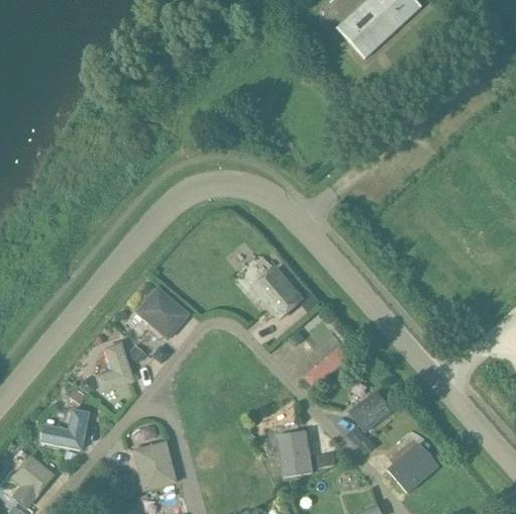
[(369,0),(337,28),(338,29),(364,57),(420,5),(416,0),(369,0)]
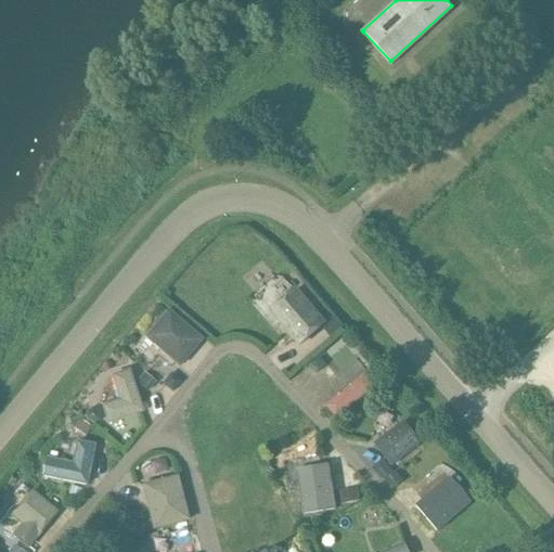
[(325,321),(297,289),(272,309),(300,343),(324,322),(325,321)]
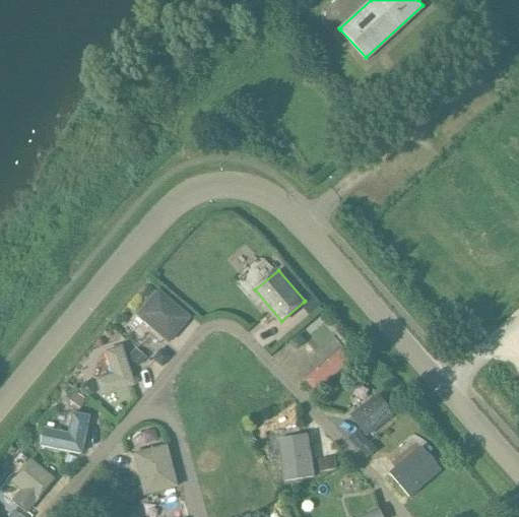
[(157,291),(137,315),(168,341),(189,317),(157,291)]
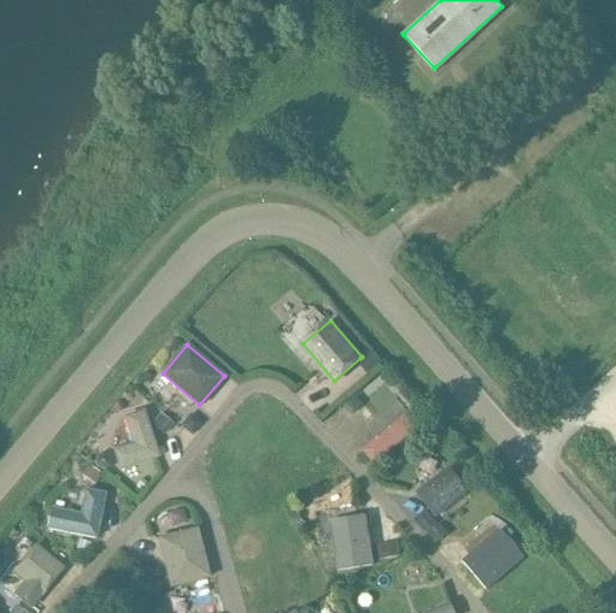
[(362,357),(361,358),(371,371),(383,360),(373,348),(362,357)]
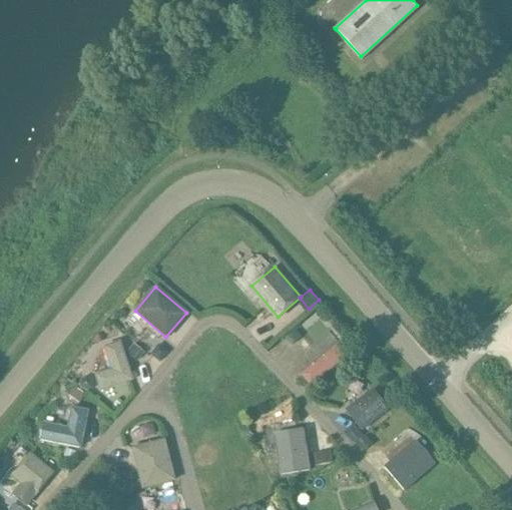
[(304,371),(316,385),(351,354),(339,341),(304,371)]
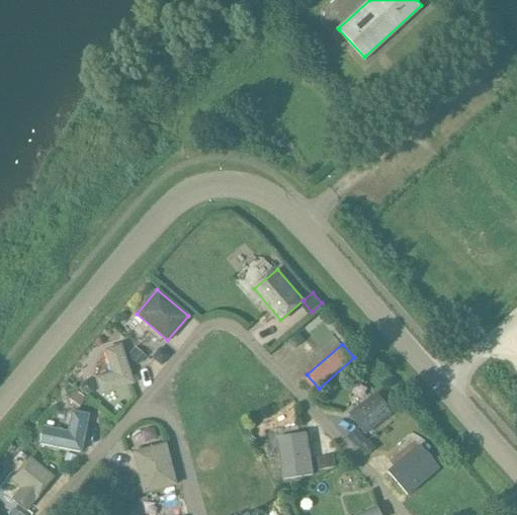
[(136,345),(128,353),(140,362),(147,354),(136,345)]
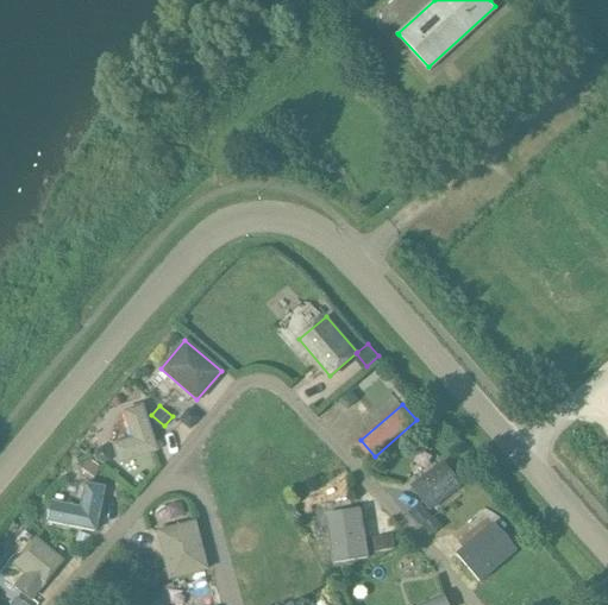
[(188,407),(179,418),(190,428),(200,416),(188,407)]
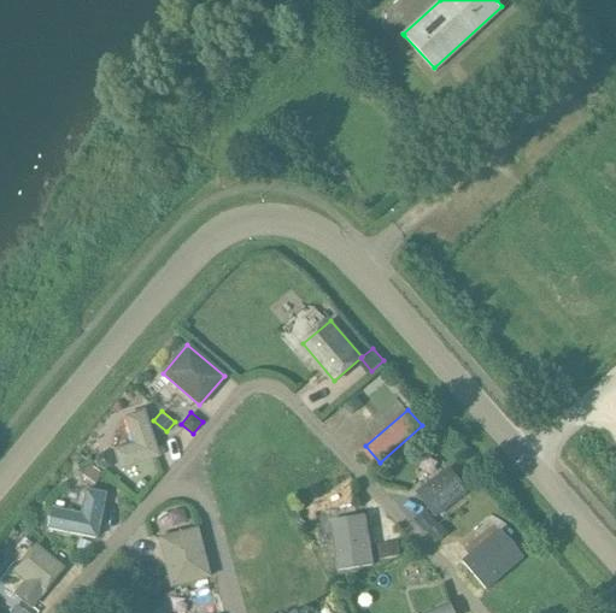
[(158,460),(142,413),(123,419),(133,447),(113,453),(119,472),(158,460)]
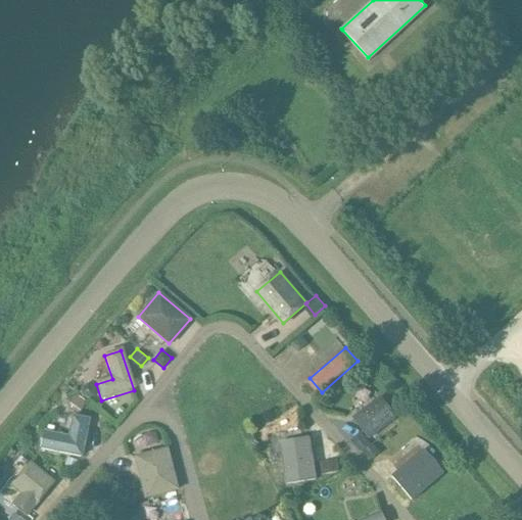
[(82,385),(81,390),(83,395),(89,396),(93,393),(95,389),(92,384),(87,383),(82,385)]
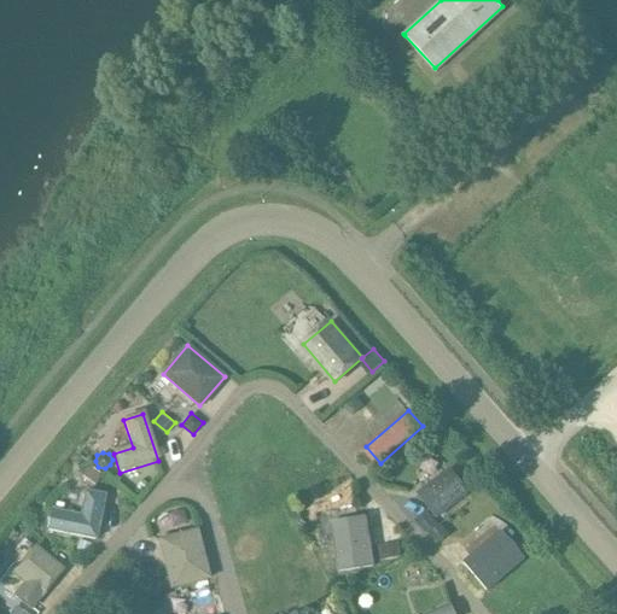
[(91,463),(82,474),(95,484),(103,473),(91,463)]
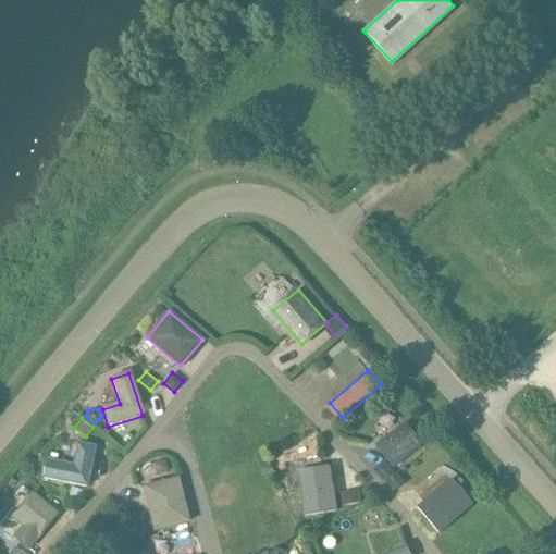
[(421,444),(405,422),(378,444),(394,465),(421,444)]
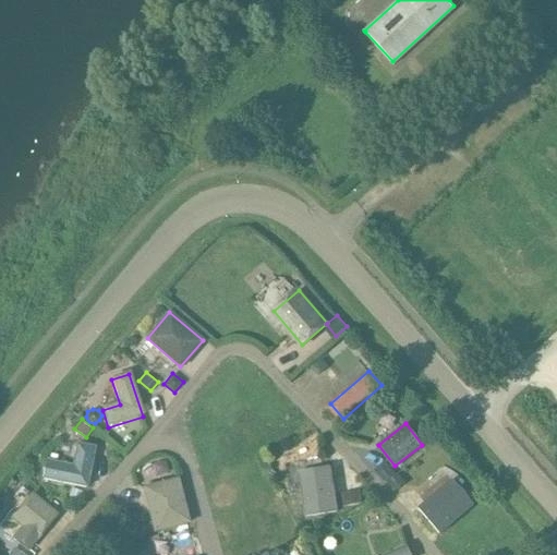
[(95,447),(76,444),(72,467),(46,461),(43,479),(87,487),(95,447)]
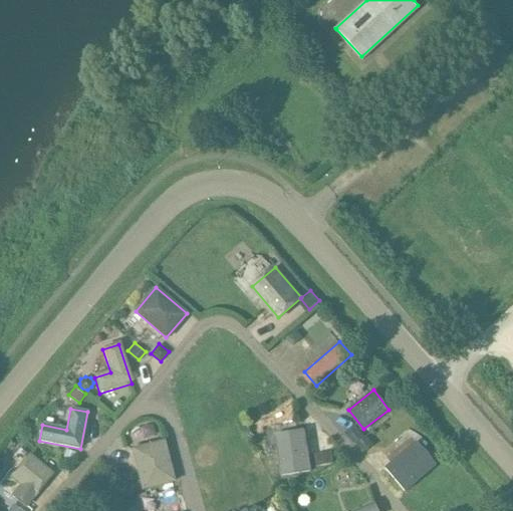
[(358,426),(348,435),(355,443),(365,435),(358,426)]
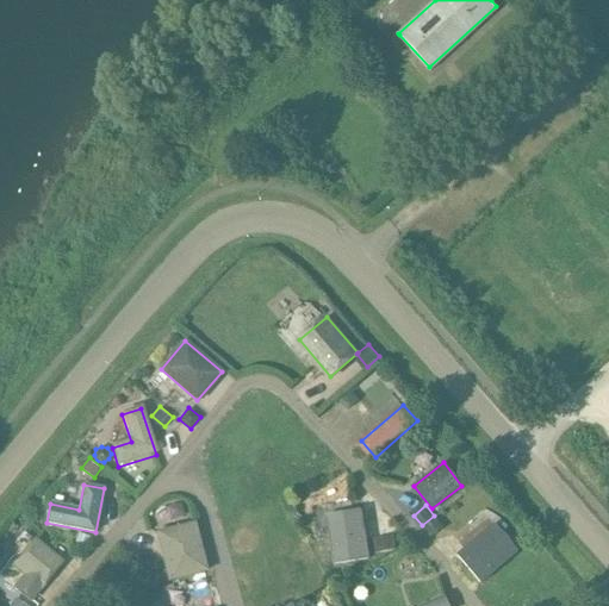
[(370,557),(362,510),(328,514),(335,562),(370,557)]
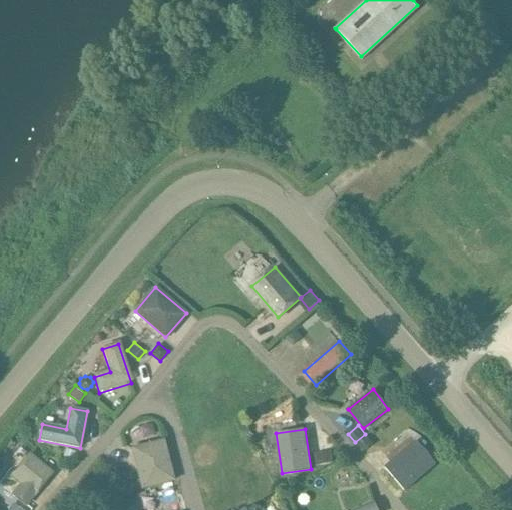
[(367,433),(357,441),(362,448),(373,440),(367,433)]
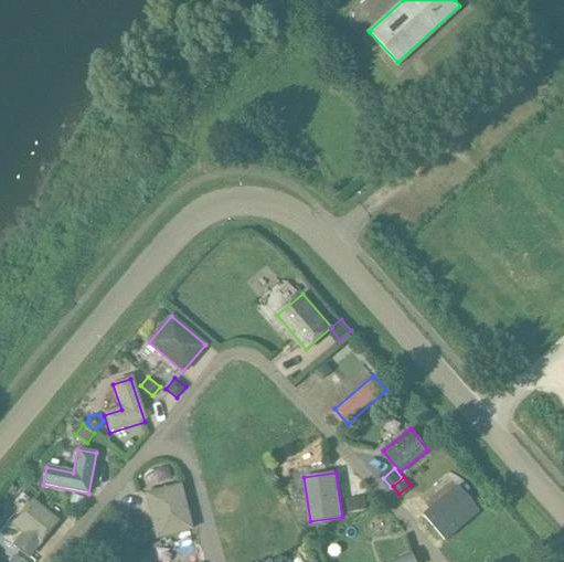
[(180,485),(146,492),(157,537),(191,528),(180,485)]
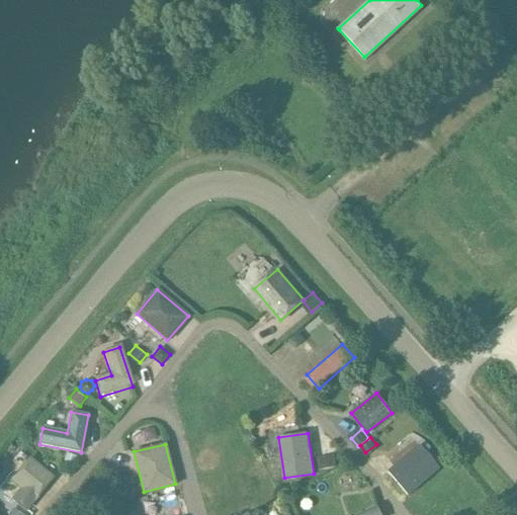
[(440,467),(421,444),(390,470),(409,494),(440,467)]
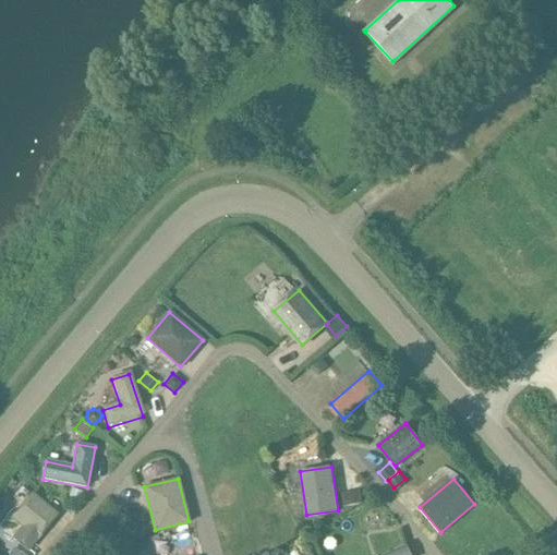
[(72,487),(70,495),(80,498),(82,491),(72,487)]
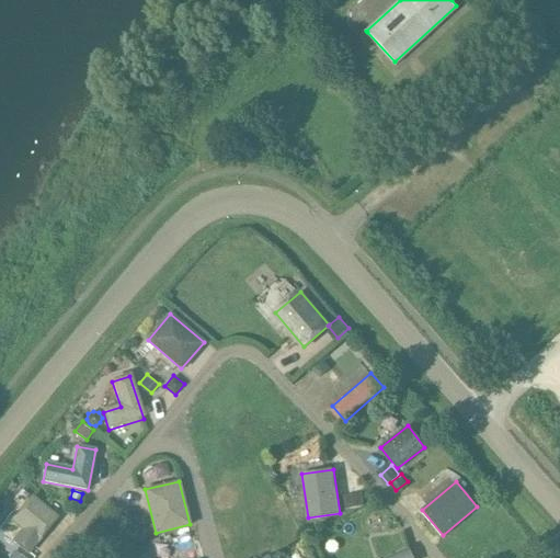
[(363,492),(341,496),(343,508),(365,504),(363,492)]
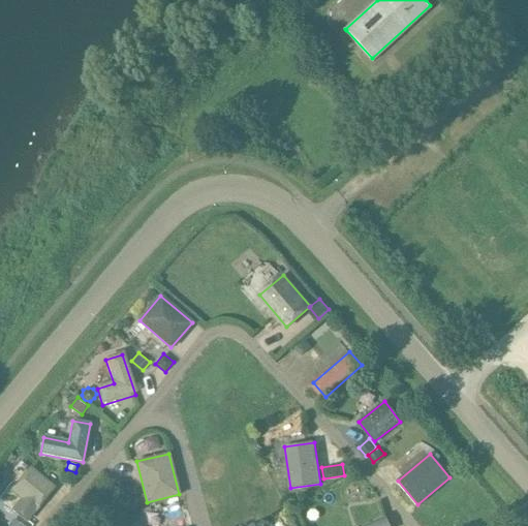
[(30,465),(9,490),(20,499),(10,511),(25,522),(55,485),(30,465)]
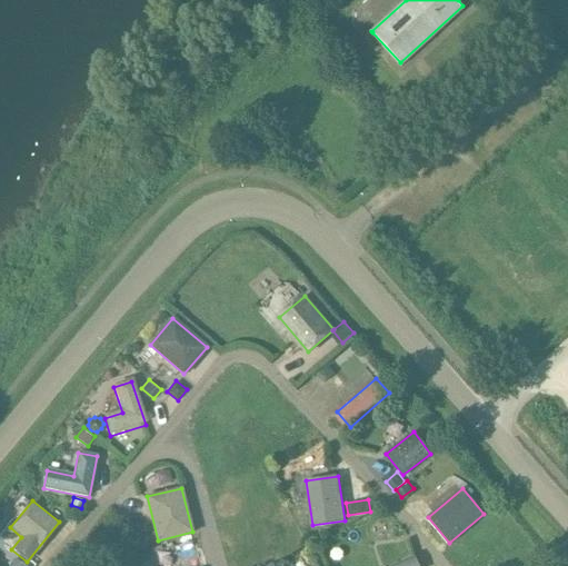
[(146,530),(135,533),(139,549),(150,546),(146,530)]
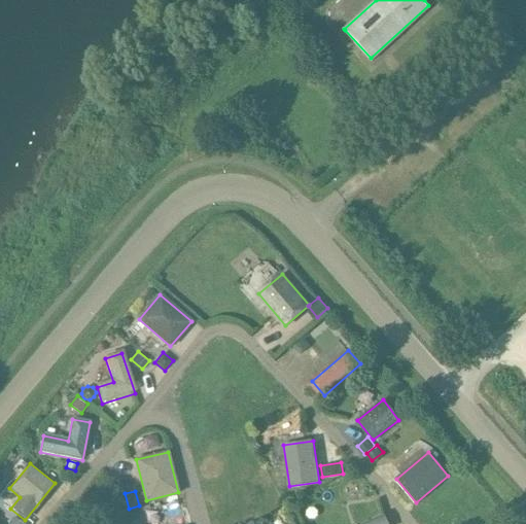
[(144,510),(130,514),(132,523),(136,523),(147,521),(144,510)]
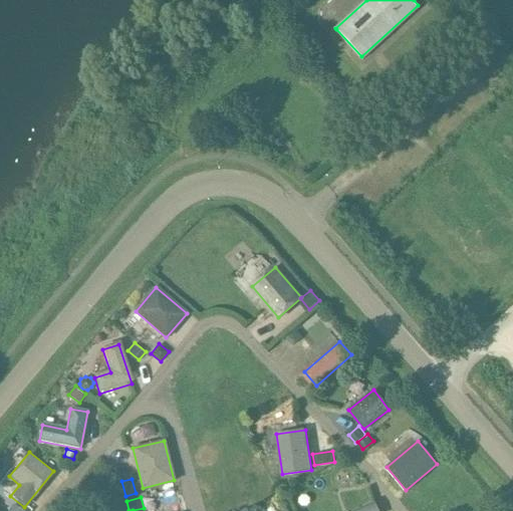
[(379,510),(374,500),(351,510),(379,510)]
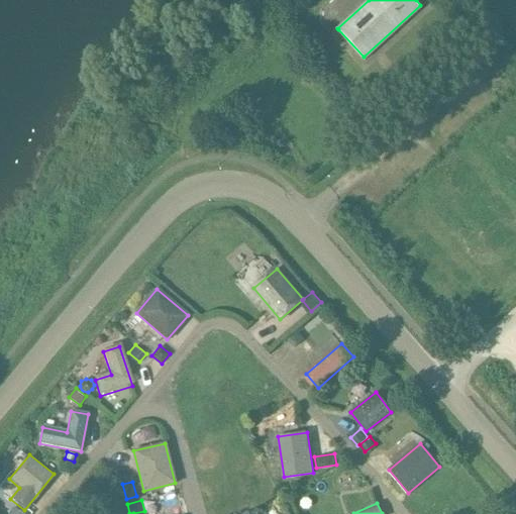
[(13,505),(7,513),(25,513),(19,509),(13,505)]
